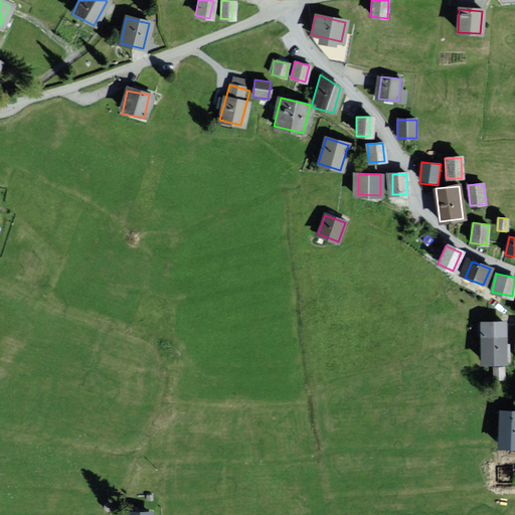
[(503,359),(504,319),(481,318),(481,359),(503,359)]
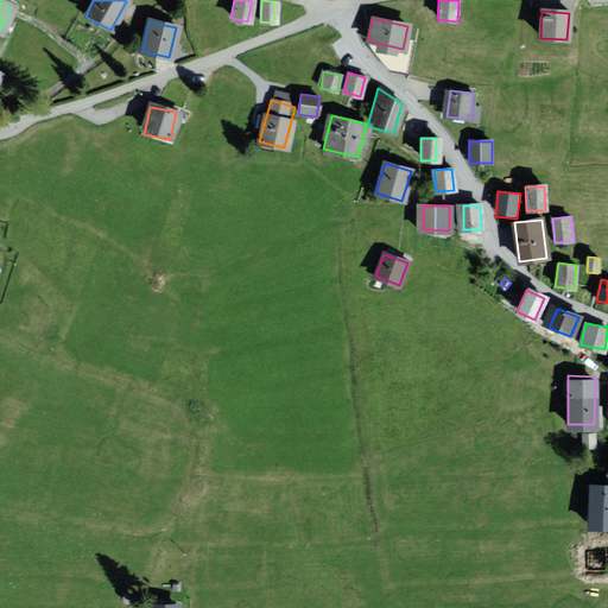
[(595,431),(583,432),(584,445),(596,445),(595,431)]
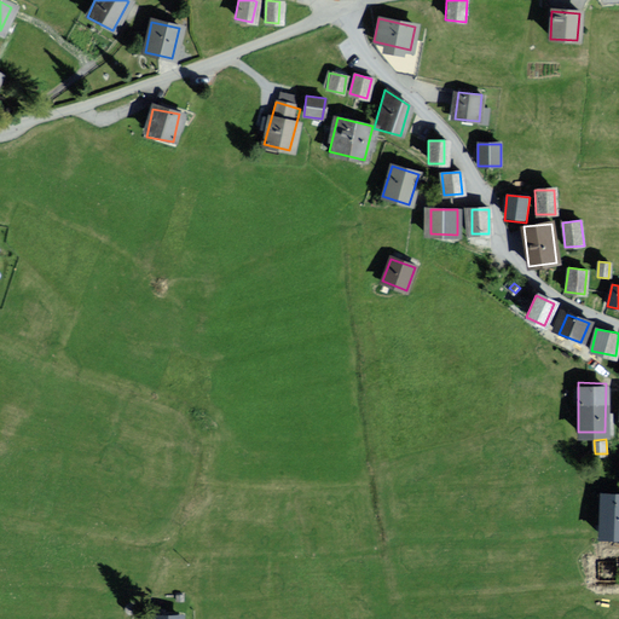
[(618,492),(602,492),(601,537),(618,537),(618,492)]
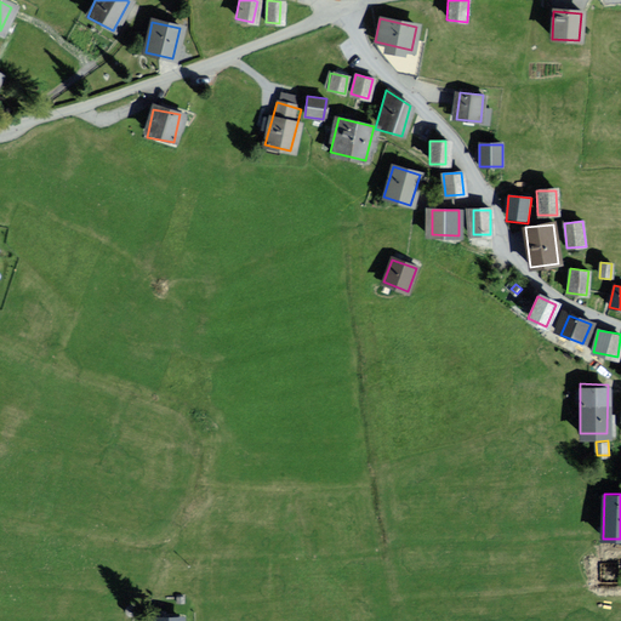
All buildings are outlined.
